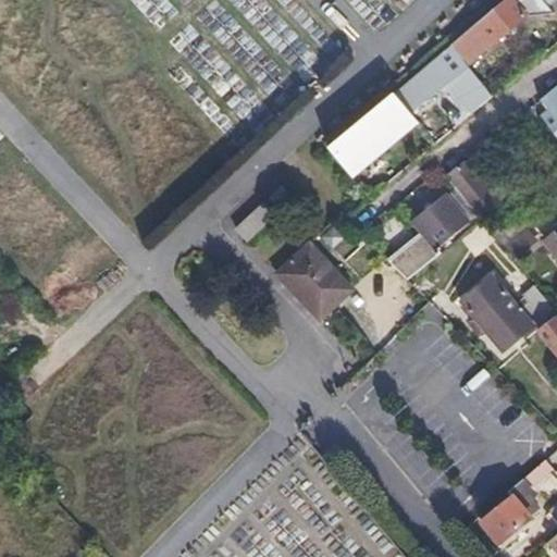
[(502,0),(450,42),(467,63),(525,15),(556,10),(552,1),(553,0),(502,0)]
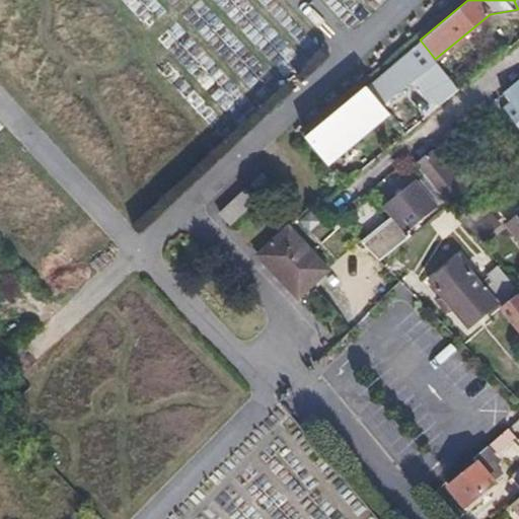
[(438,70),(422,48),(370,84),(380,98),(389,92),(392,96),(423,74),(427,78),(438,70)]
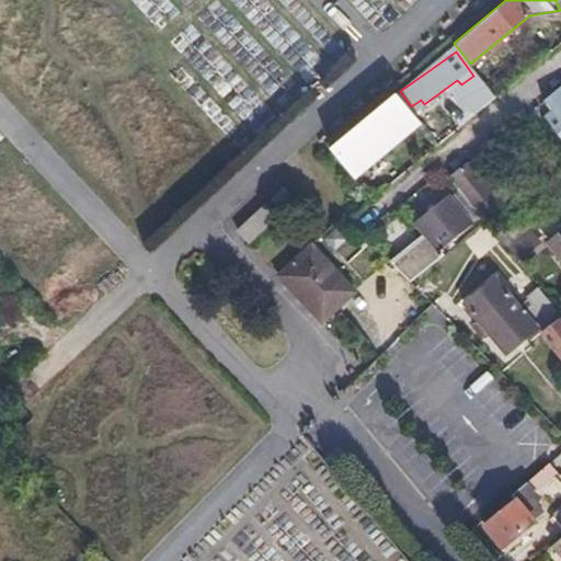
[(545,119),(560,139),(560,86),(544,101),(553,112),(545,119)]
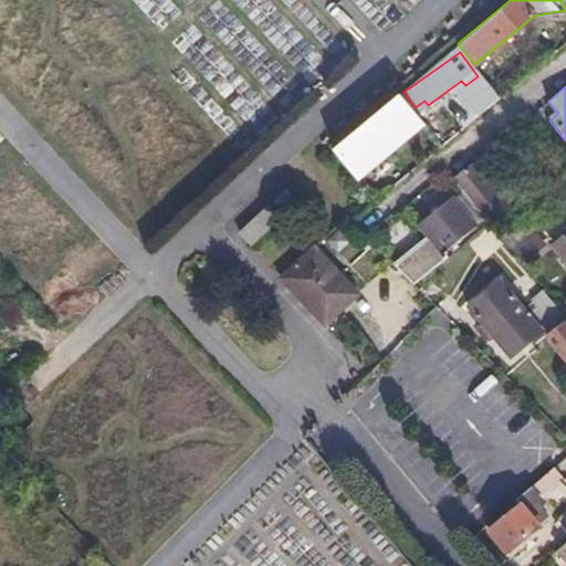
[(378,160),(377,160),(423,123),(399,92),(364,122),(352,132),(331,149),(355,179),(358,176),(378,160)]
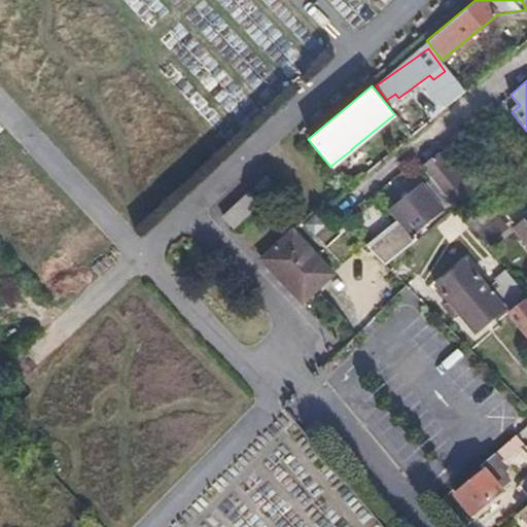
[(432,181),(454,208),(472,192),(457,174),(463,169),(459,163),(453,168),(440,152),(421,167),(432,181)]
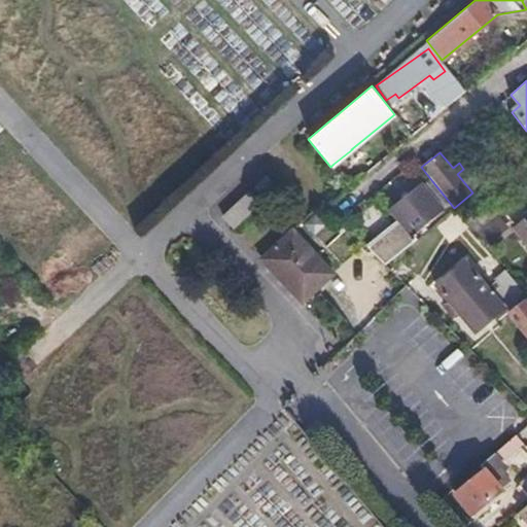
[(365,248),(383,266),(454,208),(432,181),(423,188),(421,186),(393,210),(399,219),(365,248)]
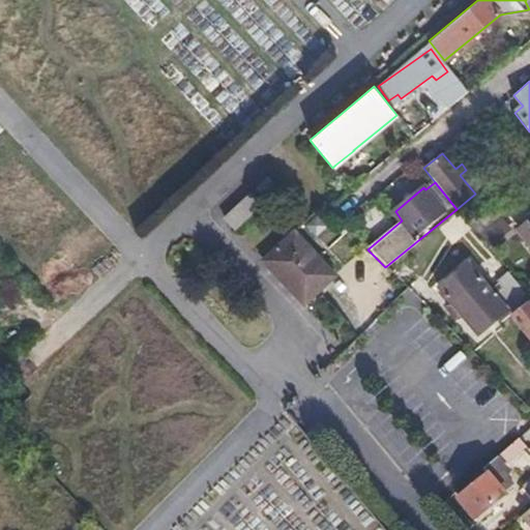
[(257,201),(247,192),(221,216),(229,227),(257,201)]
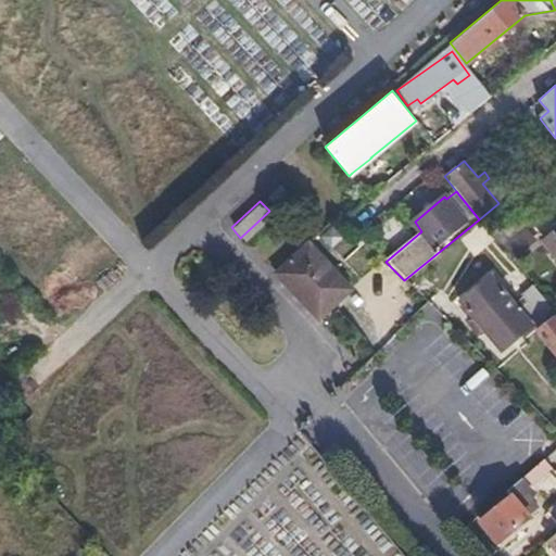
[(517,266),(541,247),(525,224),(500,244),(503,249),(517,266)]
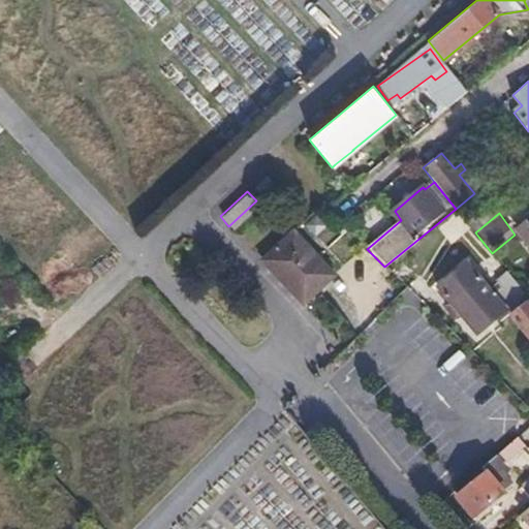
[(528,223),(519,232),(528,244),(528,223)]
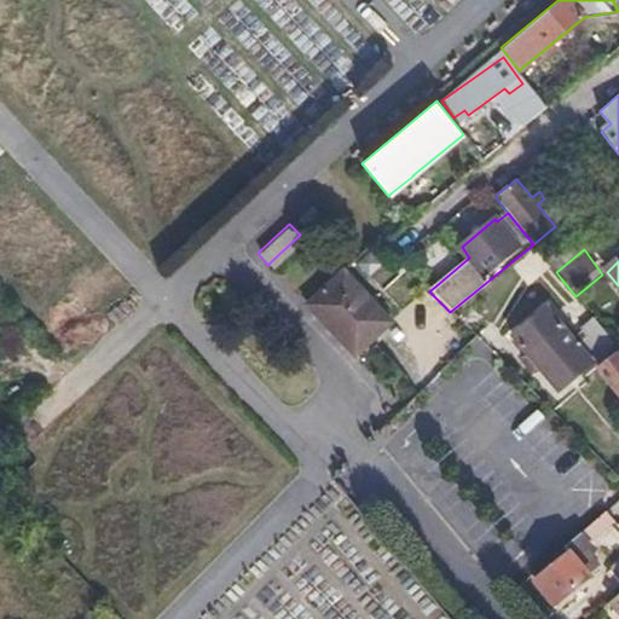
[(387,317),(340,267),(304,301),(352,352),(387,317)]
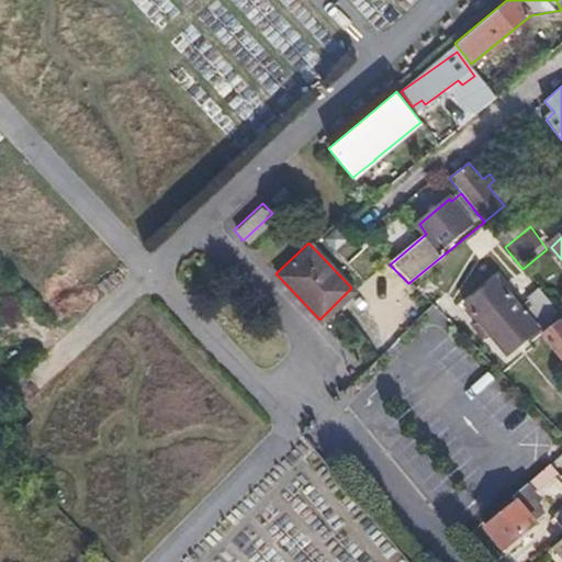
[(560,315),(539,290),(518,307),(493,278),(461,304),(501,351),(535,324),(541,332),(555,318),(560,315)]
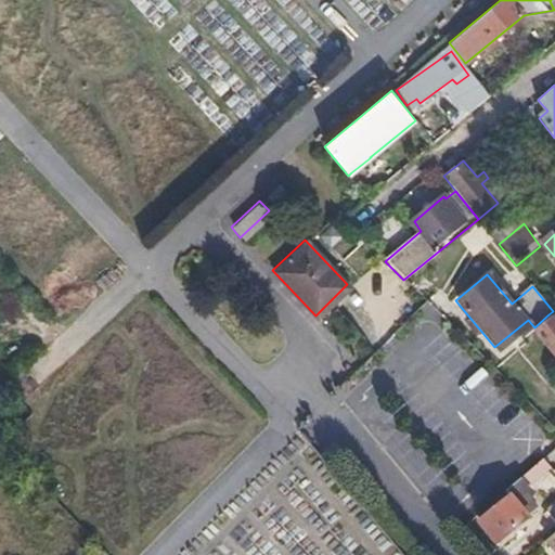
[(549,314),(534,327),(532,330),(554,353),(554,352),(554,317),(553,319),(549,314)]
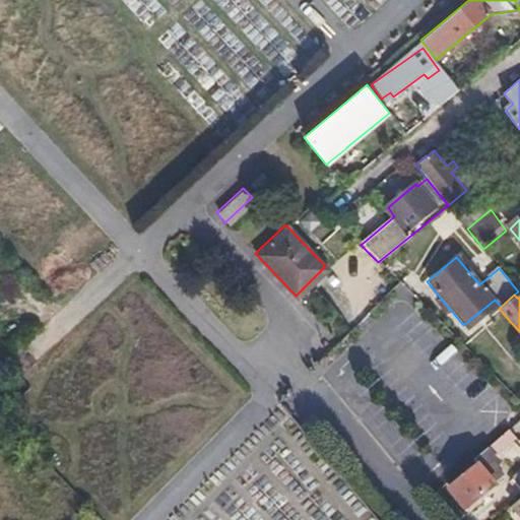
[(514,437),(507,430),(484,449),(489,454),(495,449),(497,452),(514,437)]
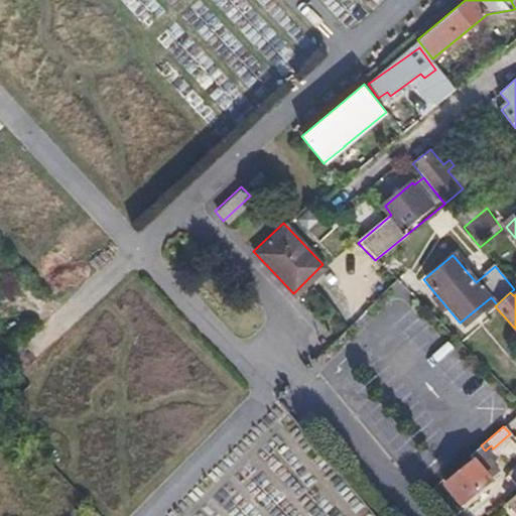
[(485,450),(481,445),(469,457),(471,460),(445,482),(463,502),(500,471),(485,450)]
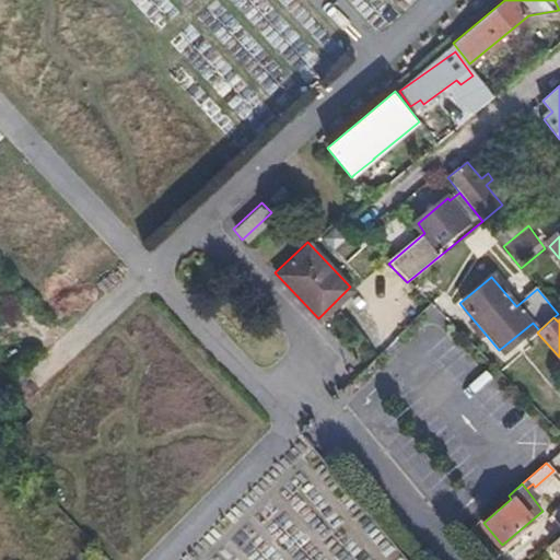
[(559,536),(550,545),(559,556),(559,536)]
